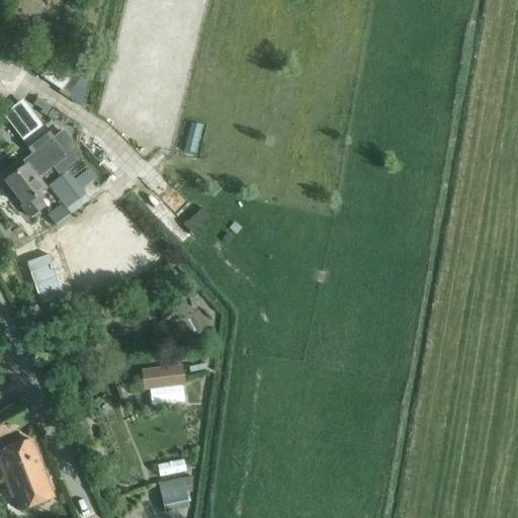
[(85,99),(93,75),(80,70),(72,94),(85,99)]
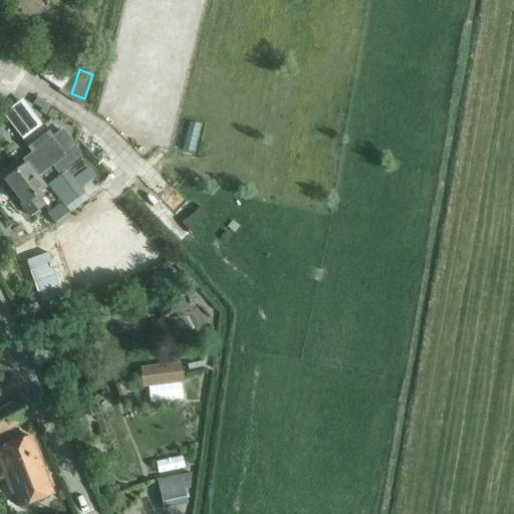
[(6,182),(23,205),(22,206),(30,216),(44,205),(37,195),(46,189),(38,178),(51,169),(51,168),(65,158),(52,140),(54,139),(44,125),(24,141),(33,154),(38,150),(43,157),(30,167),(28,165),(6,182)]
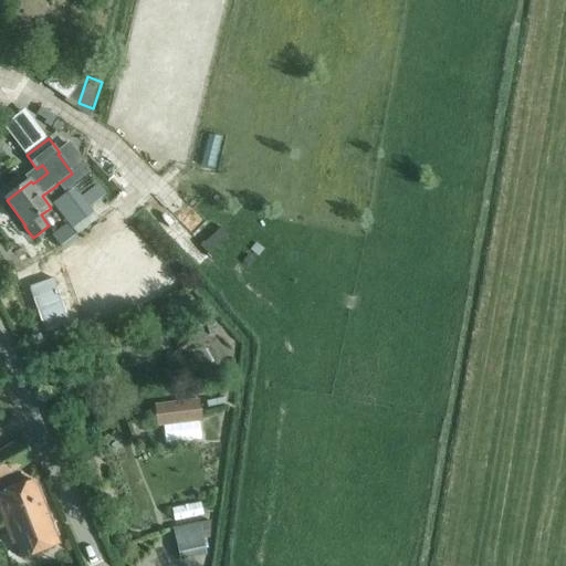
[(52,206),(72,230),(93,213),(74,188),(52,206)]
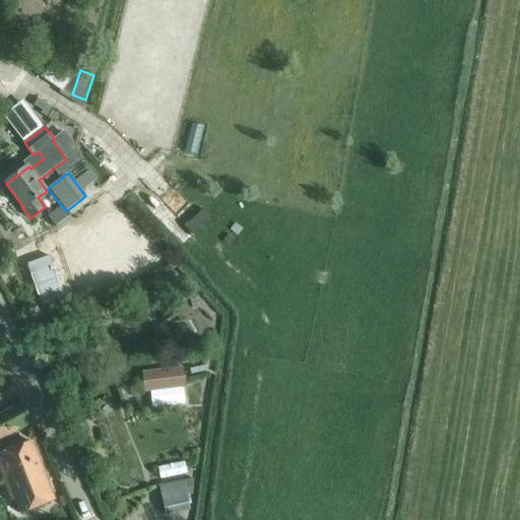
[(58,231),(72,220),(61,206),(48,216),(58,231)]
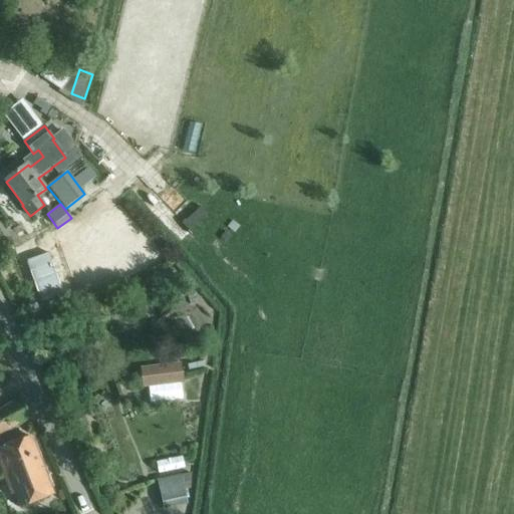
[(196,293),(188,296),(190,304),(198,302),(196,293)]
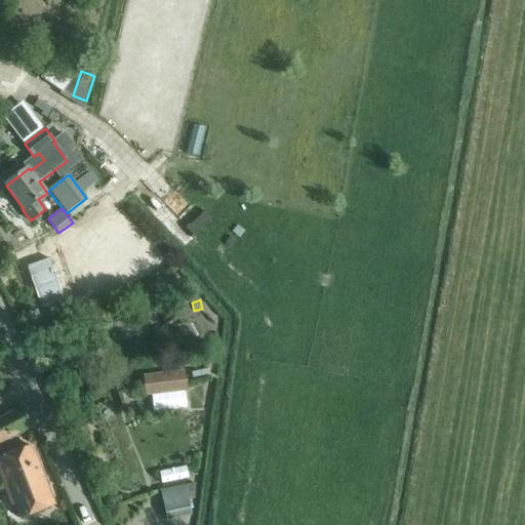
[(187,300),(172,304),(175,318),(190,315),(187,300)]
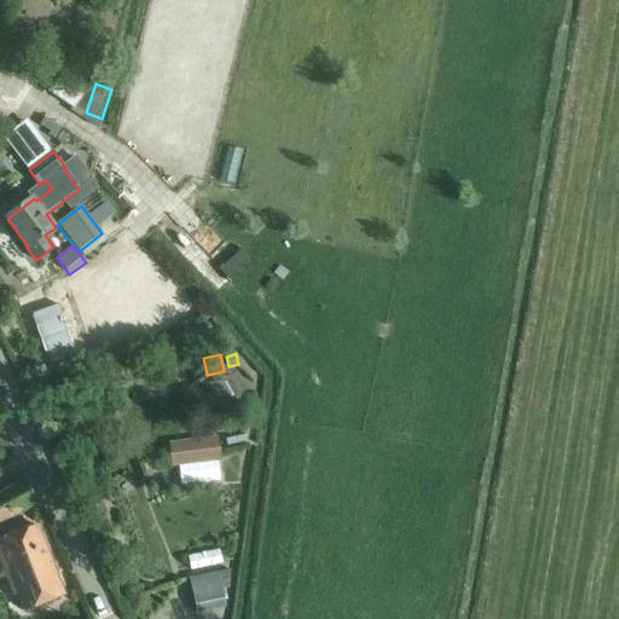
[(184,368),(168,371),(171,386),(187,382),(184,368)]
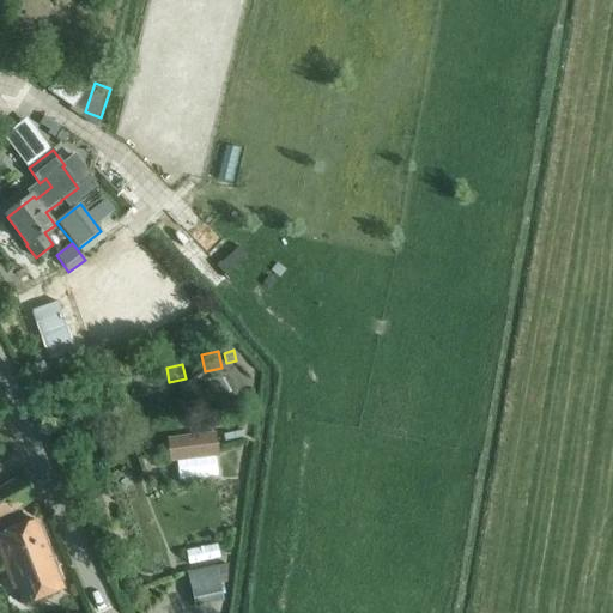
[(217,432),(168,438),(170,463),(220,457),(217,432)]
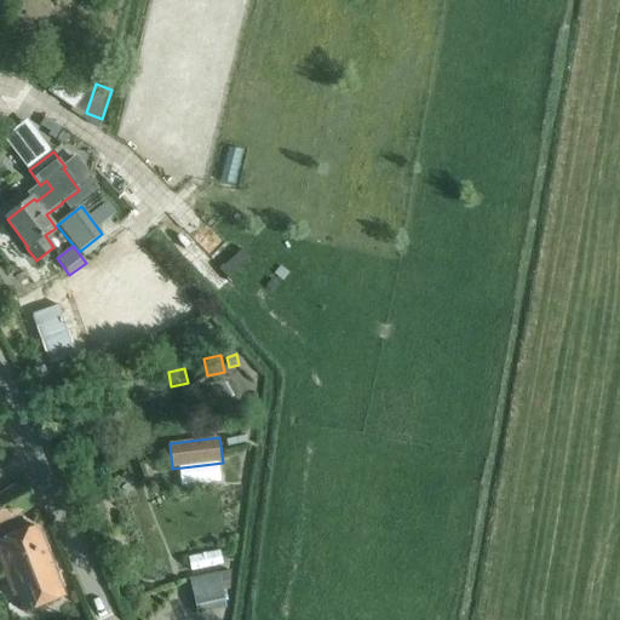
[(159,460),(144,465),(148,477),(162,472),(159,460)]
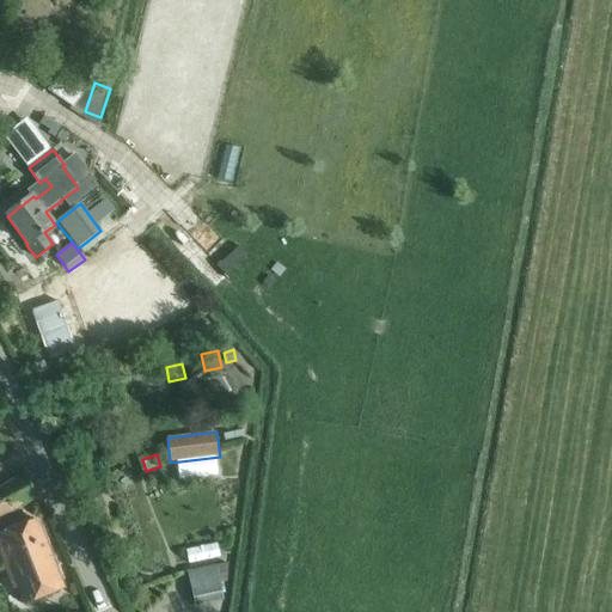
[(0,490),(0,518),(37,497),(26,475),(6,488),(0,490)]
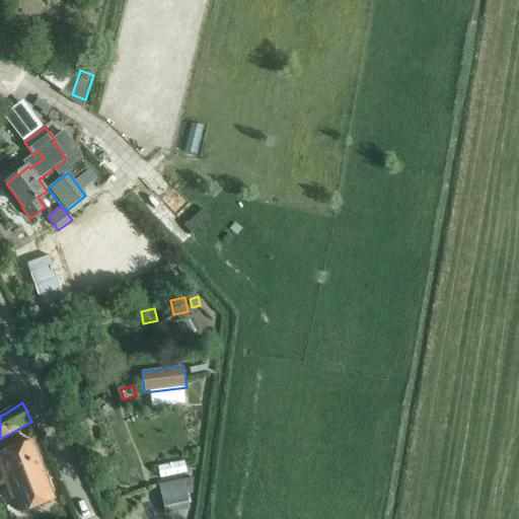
[(0,453),(0,469),(7,488),(12,486),(21,511),(54,499),(31,441),(0,453)]
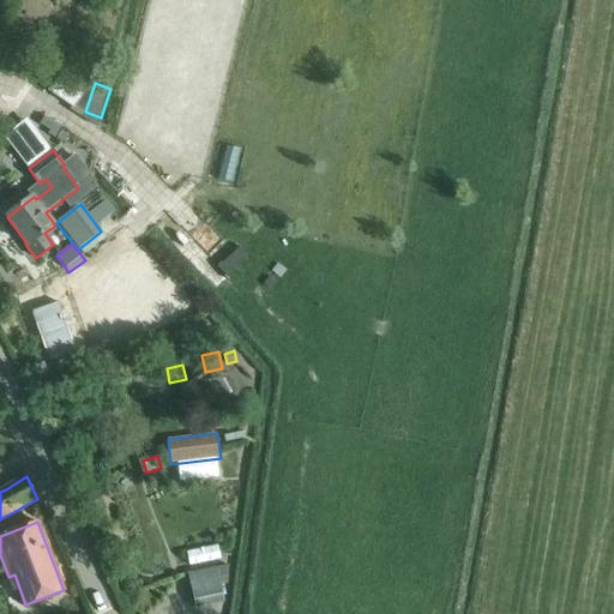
[(218,545),(186,552),(190,566),(222,560),(218,545)]
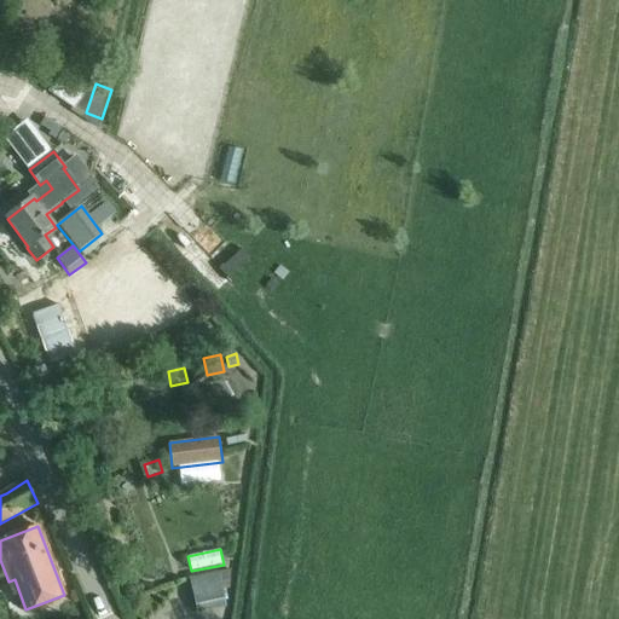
[(190,578),(197,614),(226,607),(223,590),(230,589),(231,570),(190,578)]
